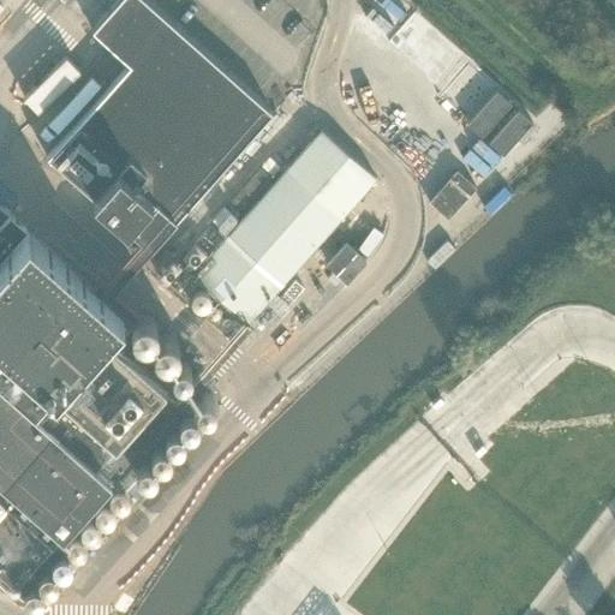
[(270,112),(145,0),(115,0),(90,29),(129,63),(46,155),(148,248),(270,112)]
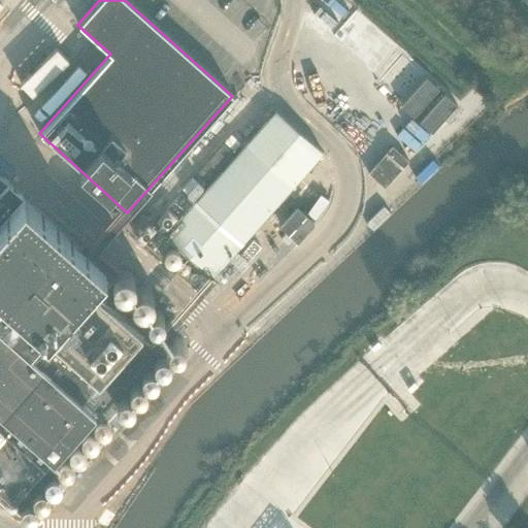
[(373,60),(391,41),(356,7),(338,26),(373,60)]
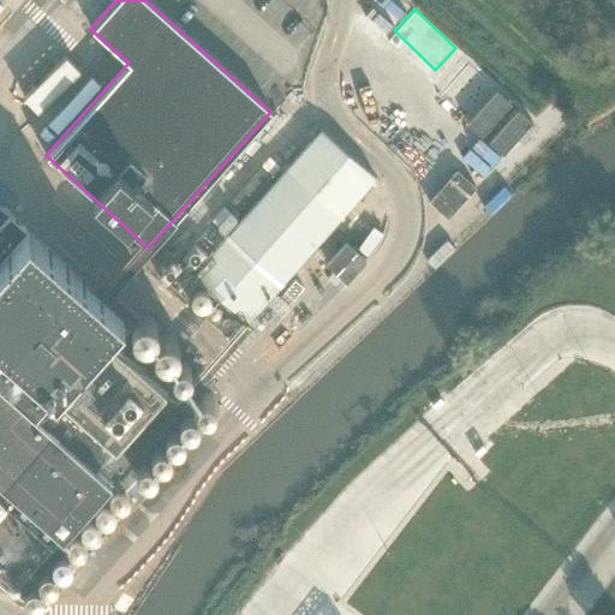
[(485,83),(469,102),(476,108),(463,123),(507,163),(537,131),(485,83)]
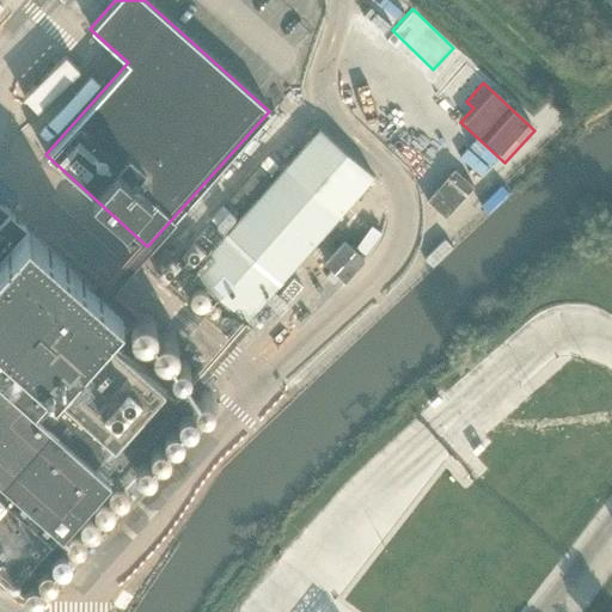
[(294,128),(275,111),(228,164),(248,181),(294,128)]
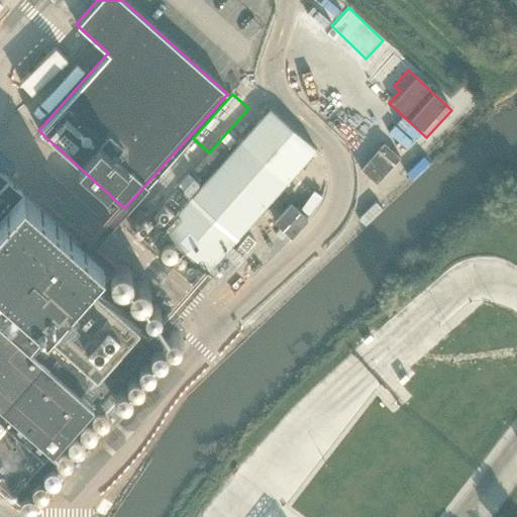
[(271,108),(163,230),(208,271),(316,148),(271,108)]
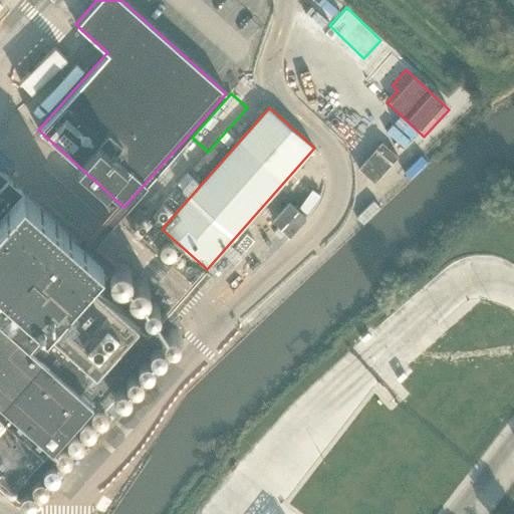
[(374,183),(399,156),(381,141),(357,168),(374,183)]
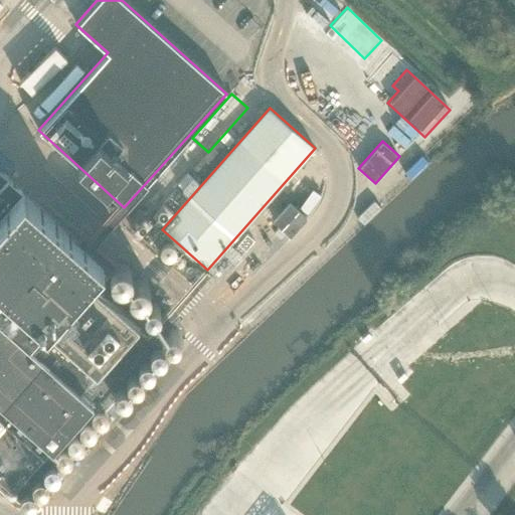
[(103,262),(23,191),(0,216),(0,484),(20,503),(21,503),(162,344),(88,278),(103,262)]
